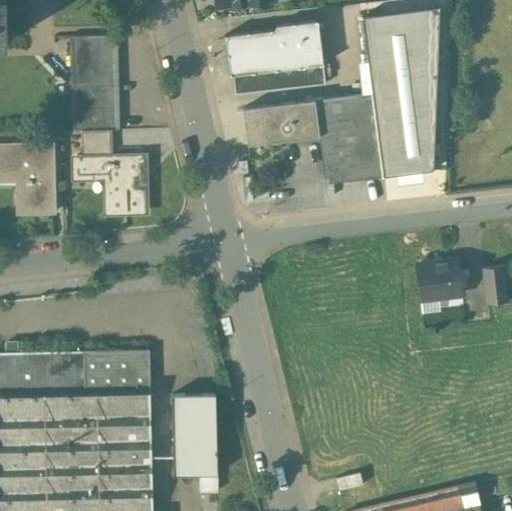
[(0,0),(0,45),(9,45),(7,0),(0,0)]
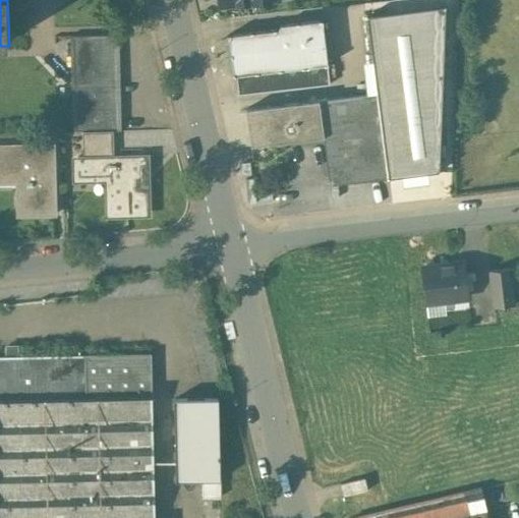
[(369,19),(381,96),(391,180),(440,174),(446,8),(369,19)]
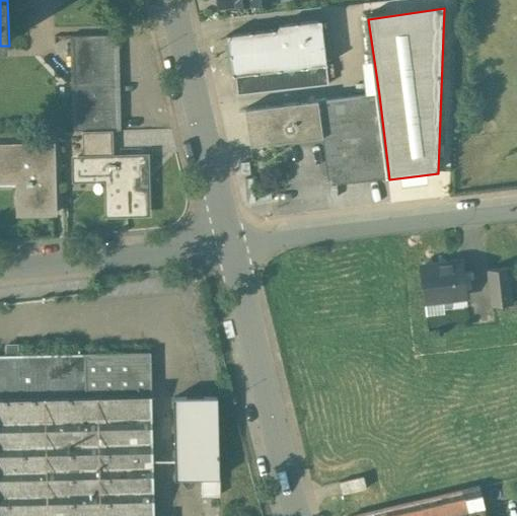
[(297,26),(281,28),(278,32),(278,31),(275,32),(254,35),(254,34),(251,34),(252,35),(232,38),(231,38),(229,38),(229,41),(230,40),(230,45),(226,51),(232,56),(232,57),(231,57),(231,59),(232,59),(232,61),(228,66),(234,71),(234,76),(233,76),(234,78),(236,78),(236,77),(256,75),(256,76),(260,75),(280,72),(280,73),(282,73),(282,72),(303,70),(305,70),(305,69),(325,67),(325,68),(328,67),(327,65),(322,25),(323,25),(322,22),(320,22),(320,23),(300,25),(297,25),(297,26)]
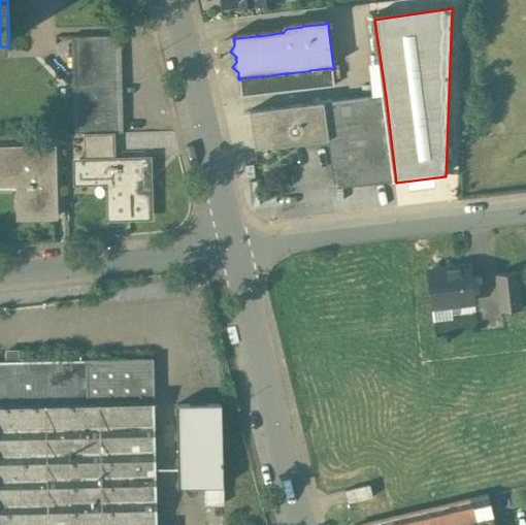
[(120,38),(74,39),(77,137),(86,137),(116,136),(118,135),(123,135),(120,38)]
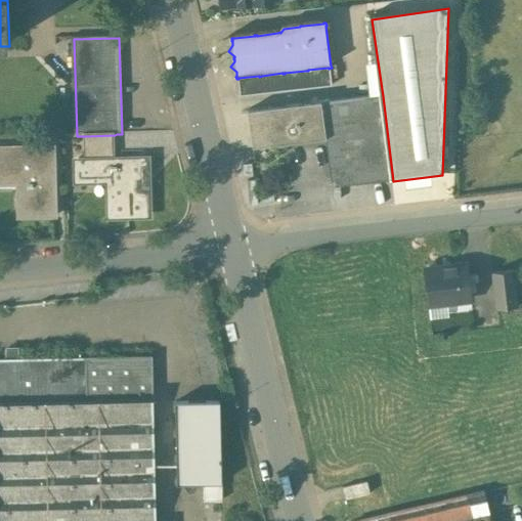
[(275,102),(335,100),(334,89),(274,91),(275,102)]
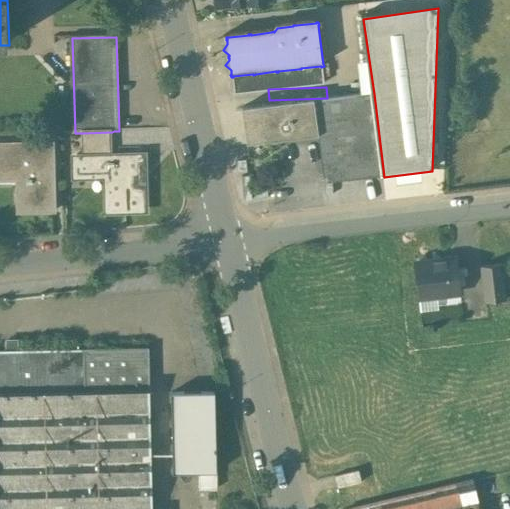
[(374,94),(315,101),(319,137),(325,185),(384,177),(374,94)]
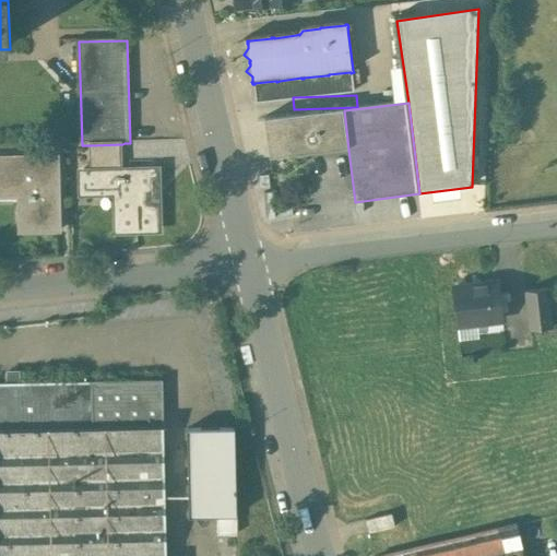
[(344,110),(265,120),(271,160),(348,150),(344,110)]
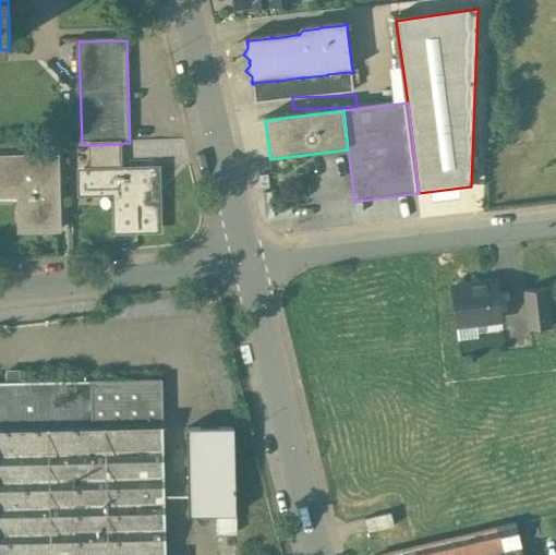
[(122,144),(91,145),(92,170),(123,169),(122,144)]
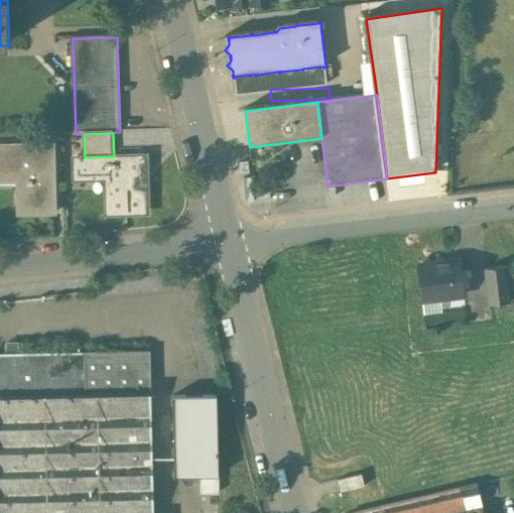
[(54,146),(0,147),(0,180),(18,180),(19,216),(55,215),(54,146)]
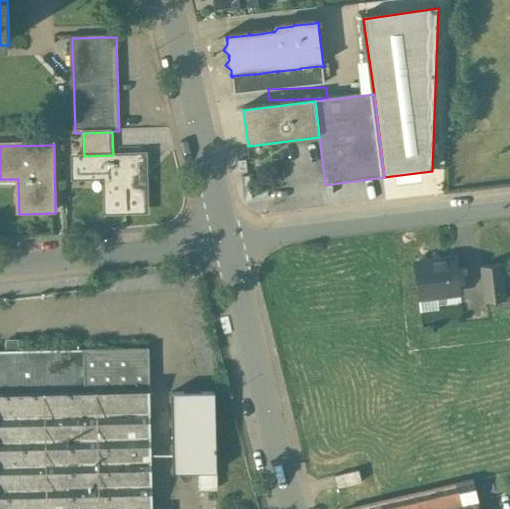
[(84,156),(78,157),(79,177),(110,176),(111,212),(144,211),(142,155),(113,155),(84,156)]
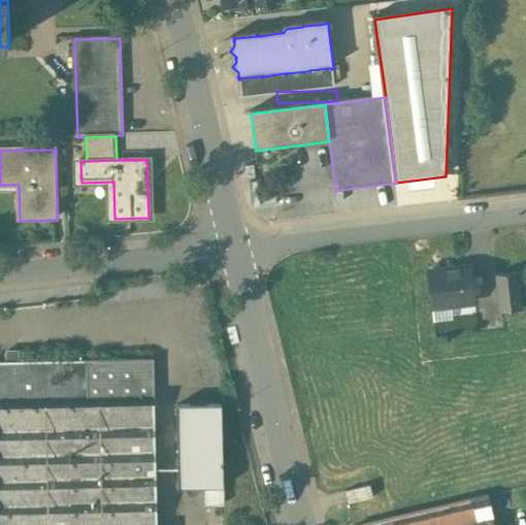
[(472,268),(429,273),(434,308),(477,303),(472,268)]
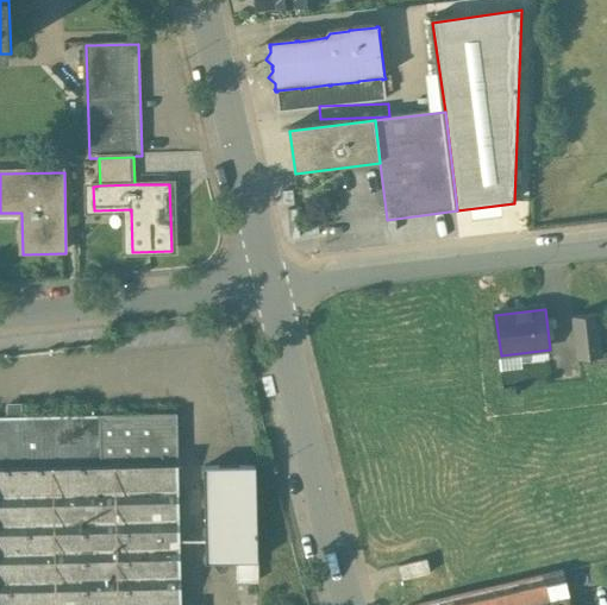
[(598,316),(575,320),(580,361),(604,359),(601,344),(599,328),(598,316)]
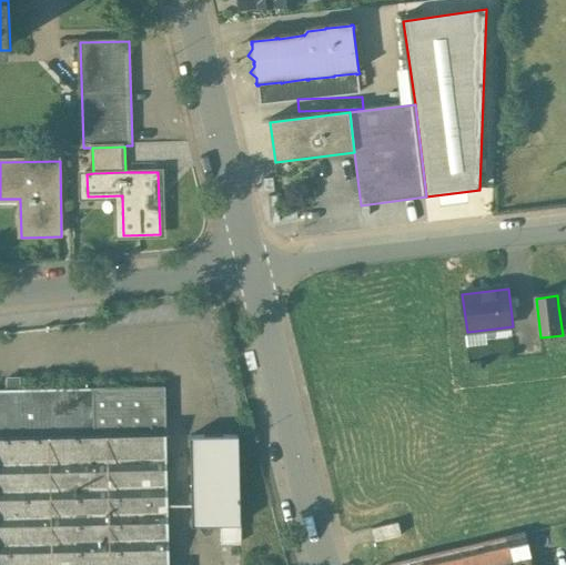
[(167,389),(95,390),(97,437),(168,436),(167,389)]
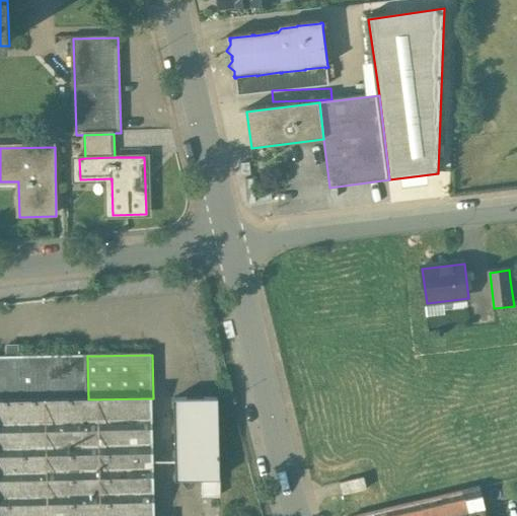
[(155,515),(153,398),(88,399),(87,356),(0,358),(0,515),(155,515)]
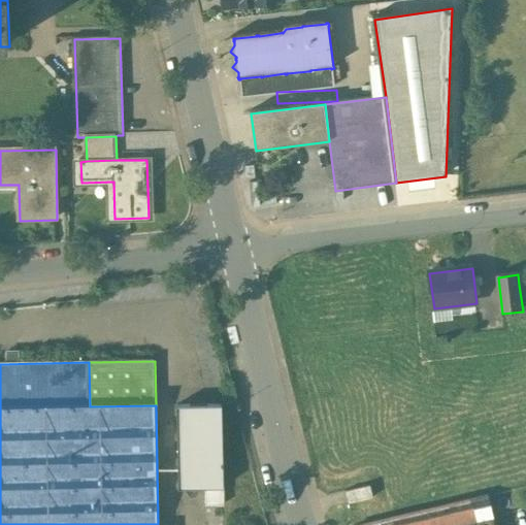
[(178,407),(181,490),(224,489),(223,406),(178,407)]
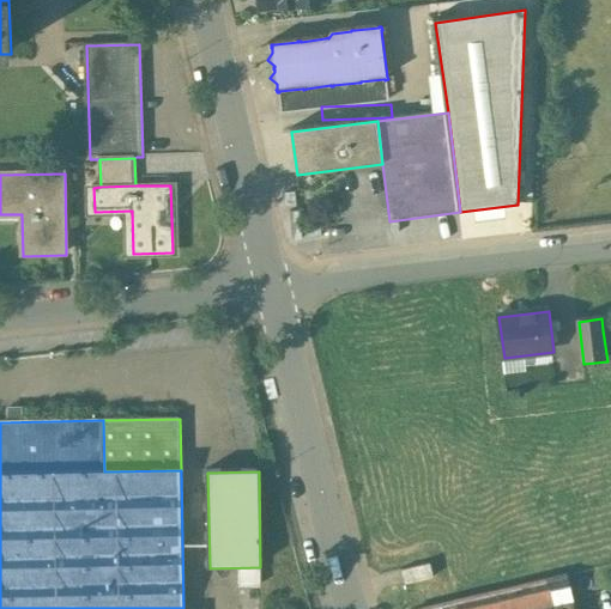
[(431,566),(403,573),(406,586),(434,580),(431,566)]
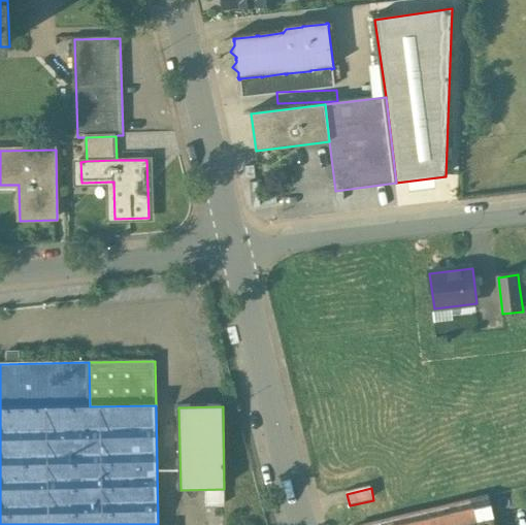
[(225,506),(225,490),(206,490),(207,507),(225,506)]
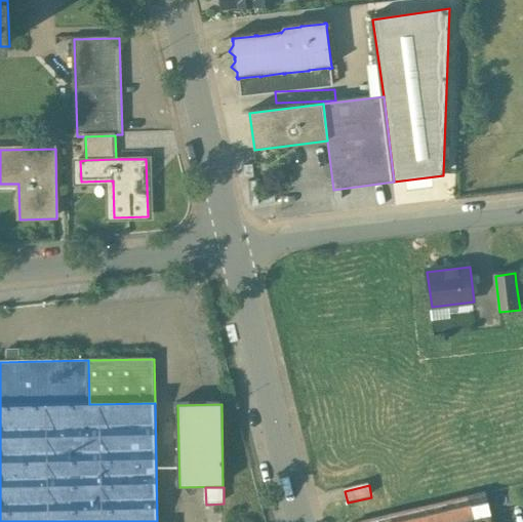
[(491,521),(486,495),(374,521),(491,521)]
